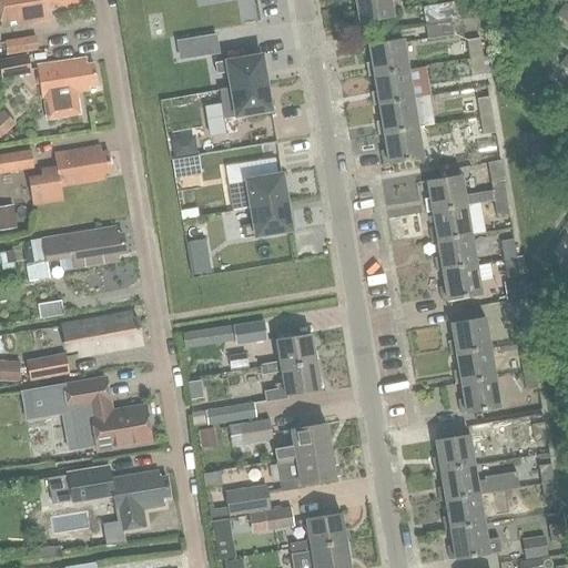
[(0,0),(0,20),(1,27),(48,19),(47,8),(75,3),(74,0),(0,0)]
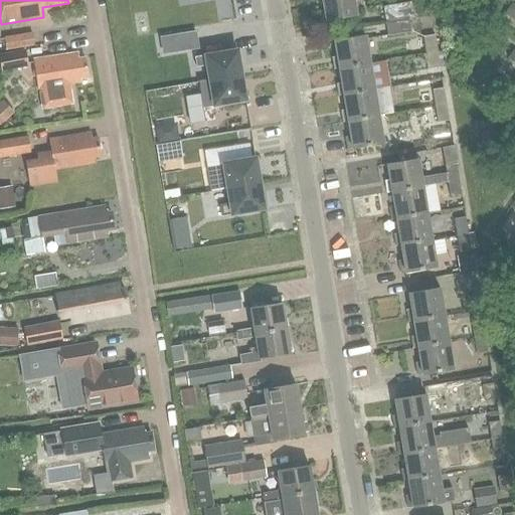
[(322,0),(326,21),(356,16),(353,0),(322,0)]
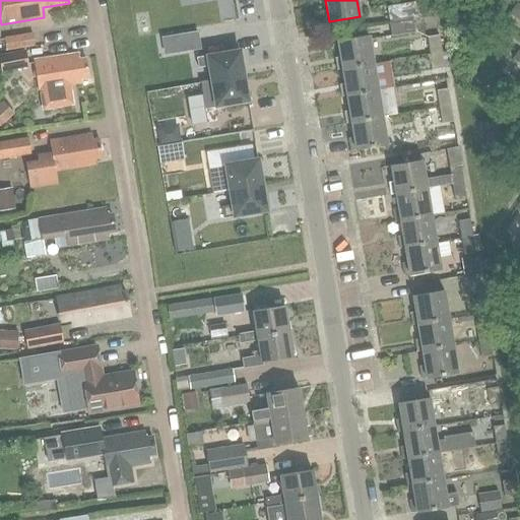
[(414,2),(386,7),(389,23),(411,19),(417,18),(425,17),(423,7),(415,8),(414,2)]
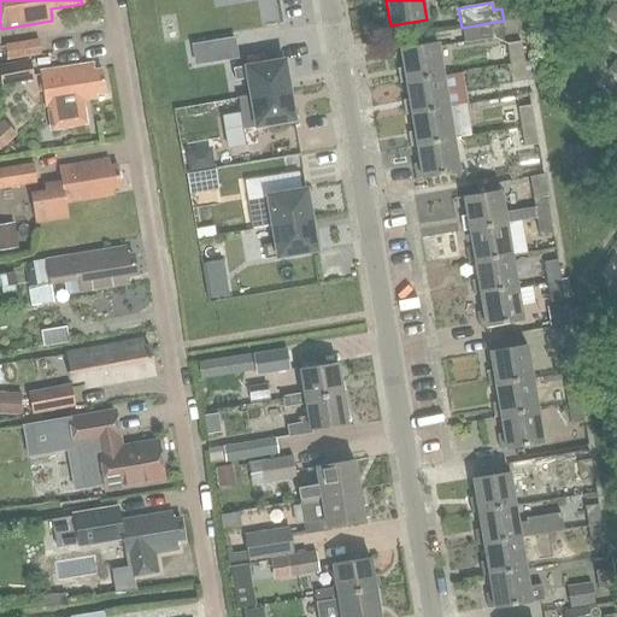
[(616,7),(613,5),(605,17),(616,25),(616,24),(616,7)]
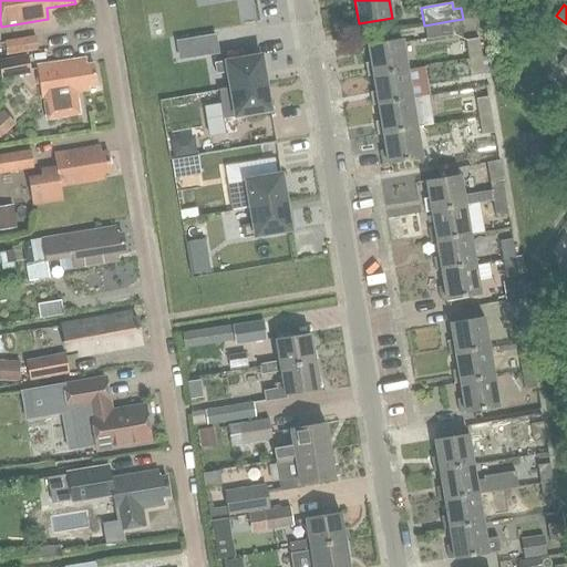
[(451,34),(449,21),(424,26),(426,39),(451,34)]
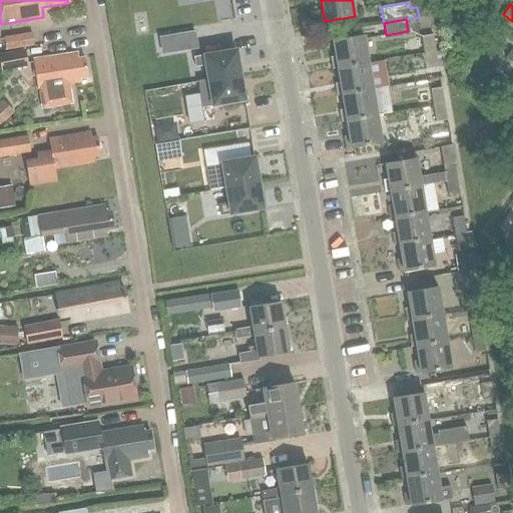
[(195,32),(172,36),(174,52),(197,49),(195,32)]
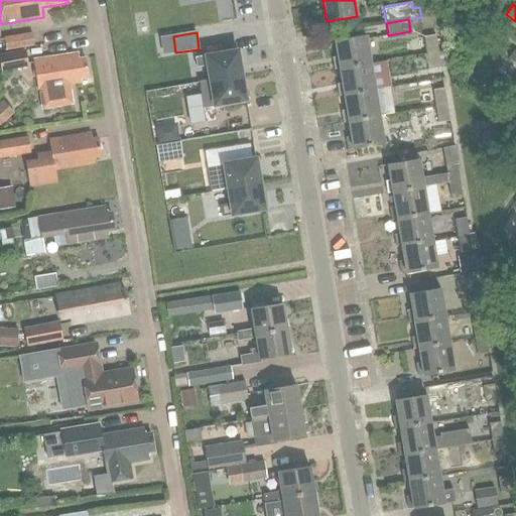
[(32,34),(4,38),(6,51),(17,49),(34,46),(32,34)]
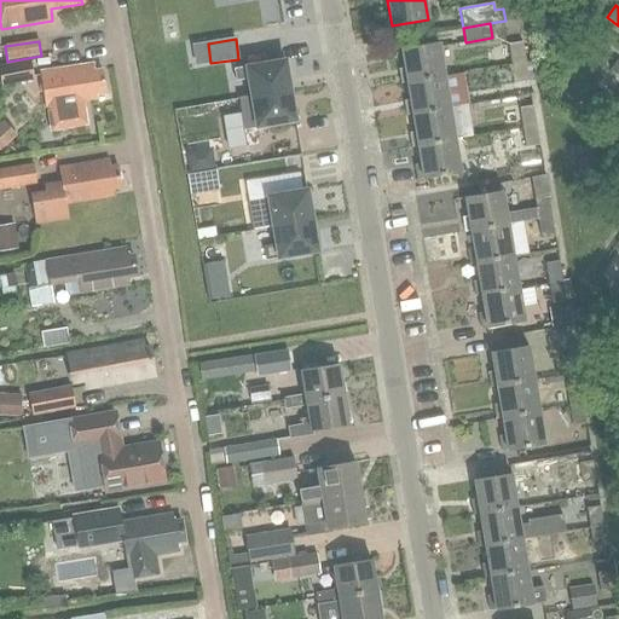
[(409,84),(446,77),(440,42),(403,50),(406,69),(400,70),(403,85),(409,84)]
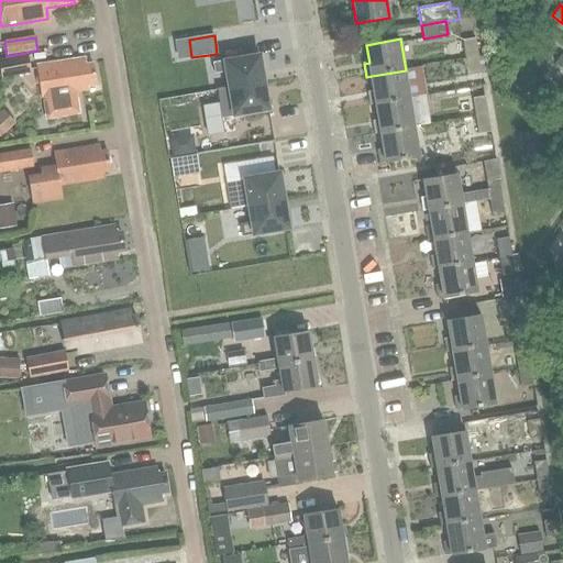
[(474,39),(462,41),(465,59),(477,57),(474,39)]
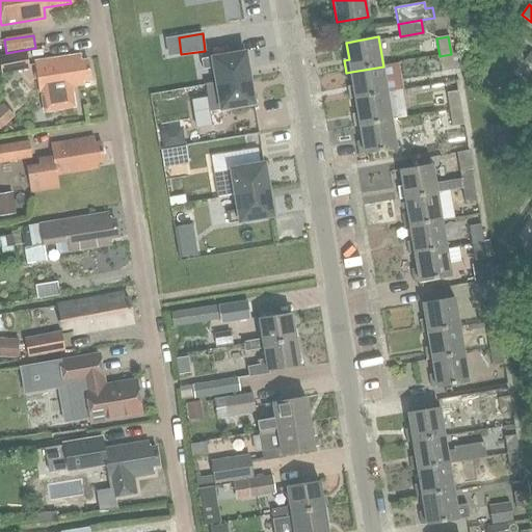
[(211,58),(201,59),(203,71),(212,69),(215,84),(251,78),(247,52),(211,58)]
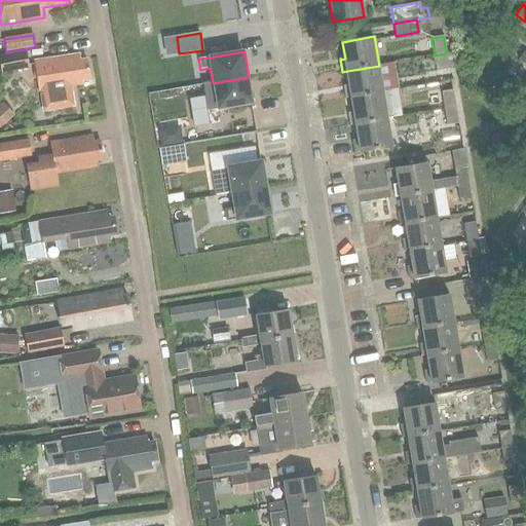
[(16,54),(0,57),(0,67),(1,75),(30,70),(26,52),(16,54)]
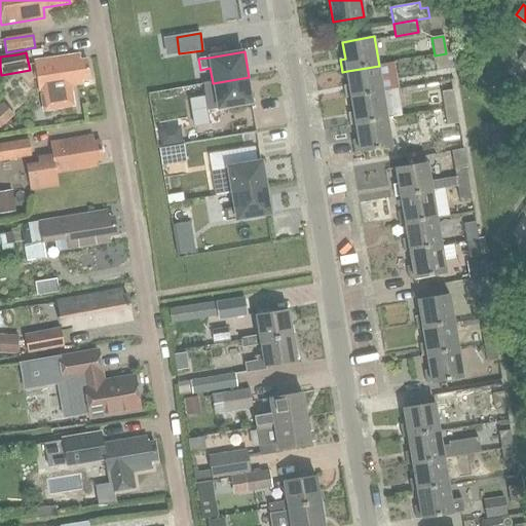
[(435,55),(437,72),(457,68),(454,52),(446,53),(435,55)]
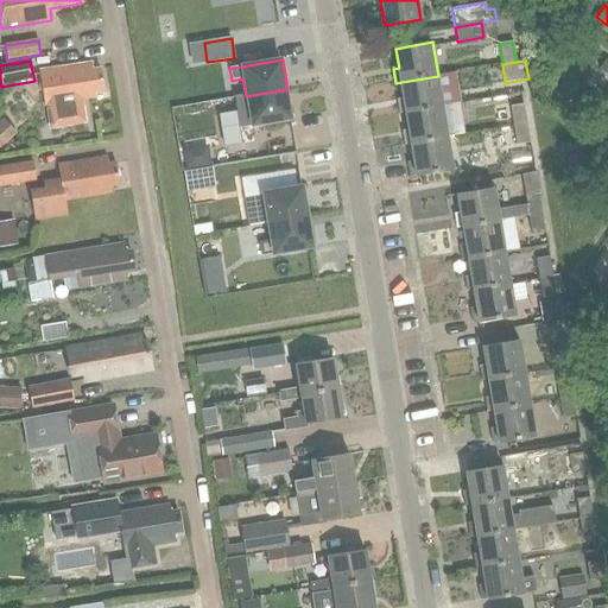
[(92,63),(39,70),(44,105),(45,105),(49,130),(86,124),(82,100),(95,97),(94,93),(103,90),(100,69),(93,69),(92,63)]
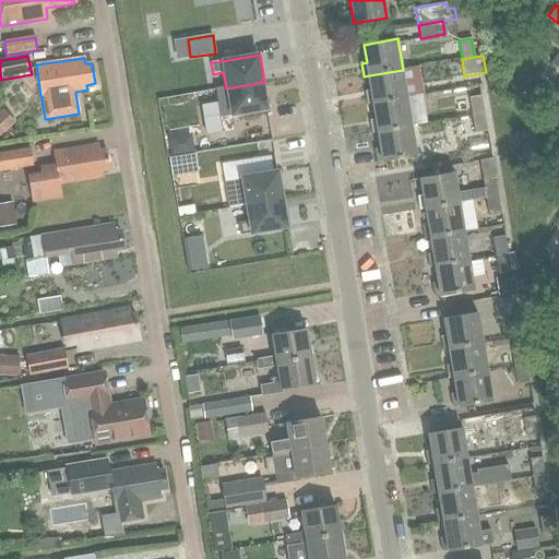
[(371,90),(367,91),(369,104),(373,104),(407,97),(403,70),(369,75),(371,90)]
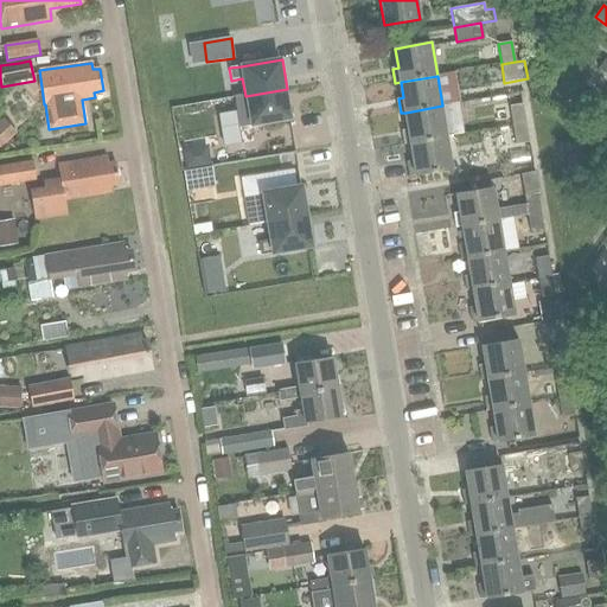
[(246,96),(234,98),(240,128),(292,120),(287,89),(246,96)]
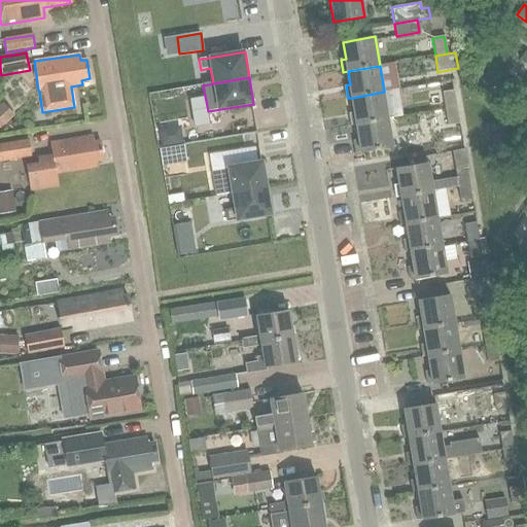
[(453,91),(442,93),(444,109),(456,107),(453,91)]
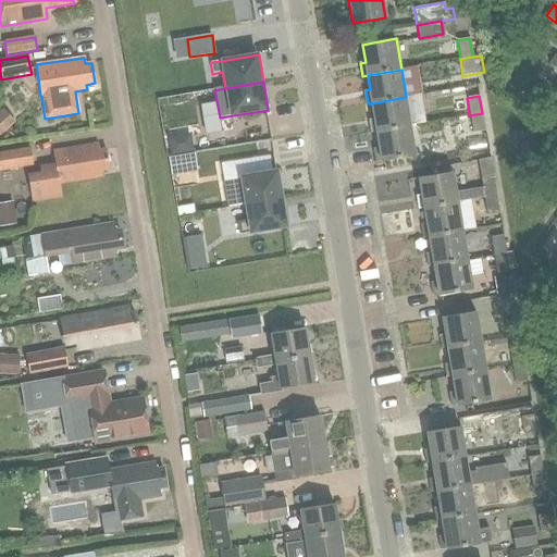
[(375,119),(370,120),(373,133),(379,132),(411,126),(409,118),(406,97),(372,103),(375,119)]
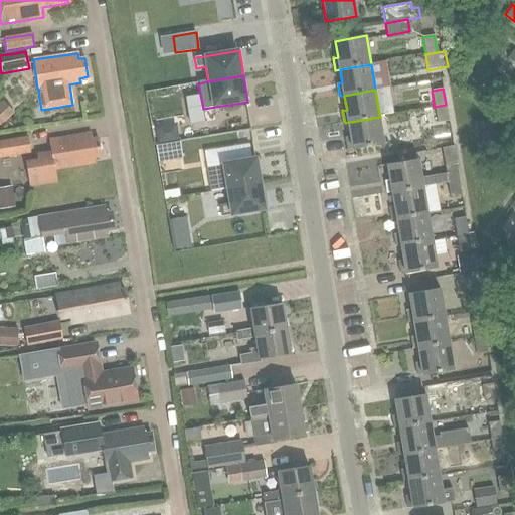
[(11,101),(0,109),(0,124),(1,126),(19,112),(11,101)]
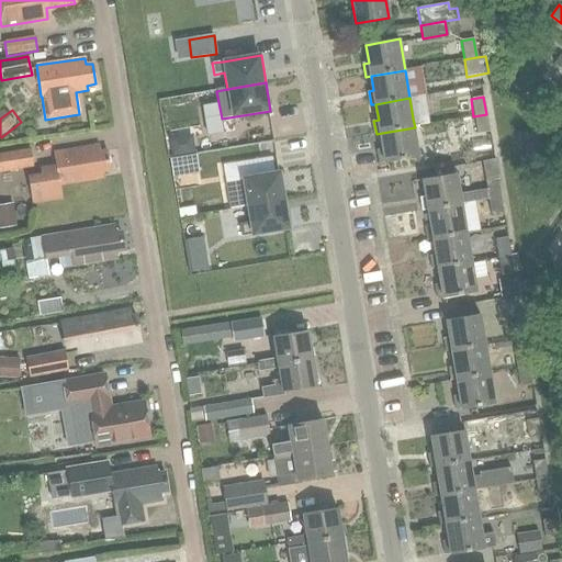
[(473,116),(476,134),(489,132),(486,114),(473,116)]
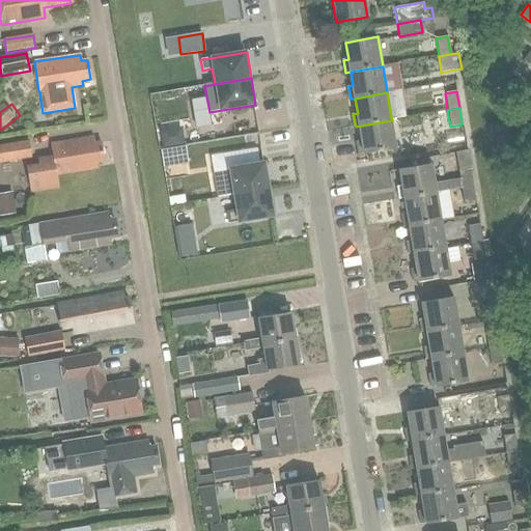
[(363,140),(358,141),(360,155),(396,147),(392,120),(361,126),(363,140)]
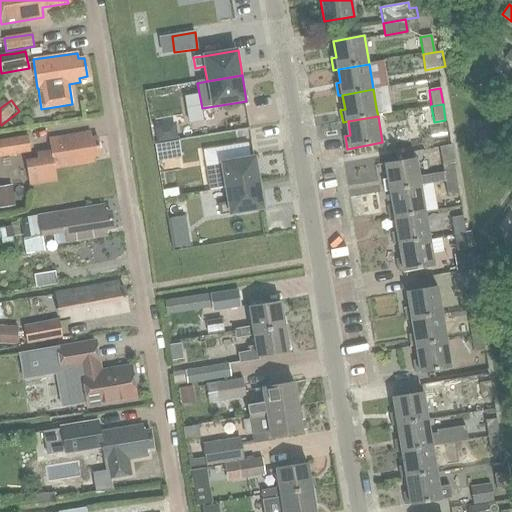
[(475,144),(492,142),(488,118),(472,121),(475,144)]
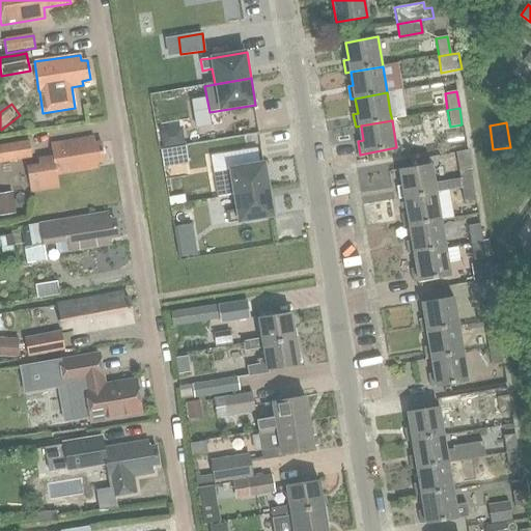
[(182,131),(161,134),(163,149),(185,146),(182,131)]
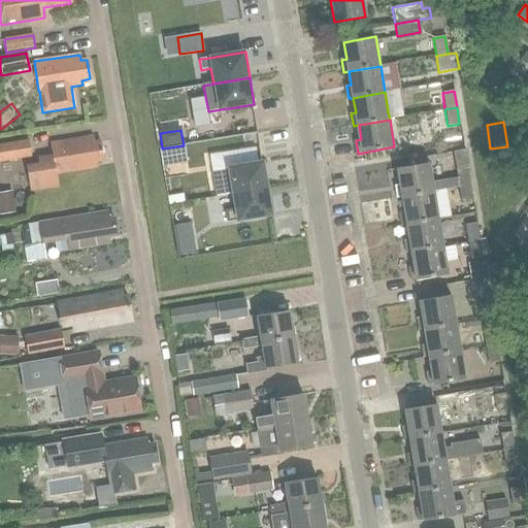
[(59,188),(57,172),(99,165),(98,159),(104,158),(101,138),(95,139),(94,135),(52,141),(54,154),(38,157),(39,164),(26,166),(31,193),(59,188)]
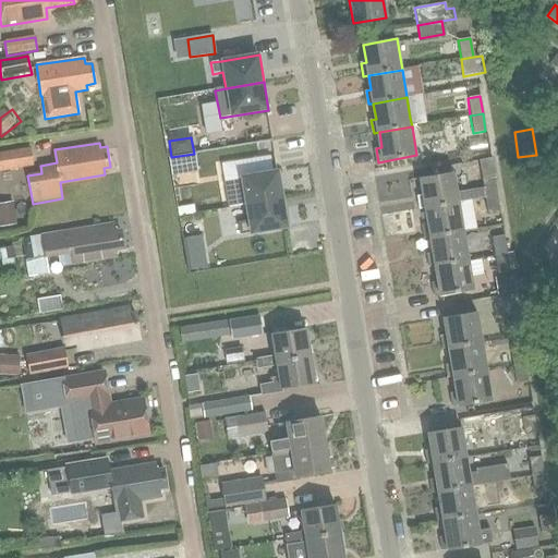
[(31,149),(0,154),(0,171),(33,167),(31,149)]
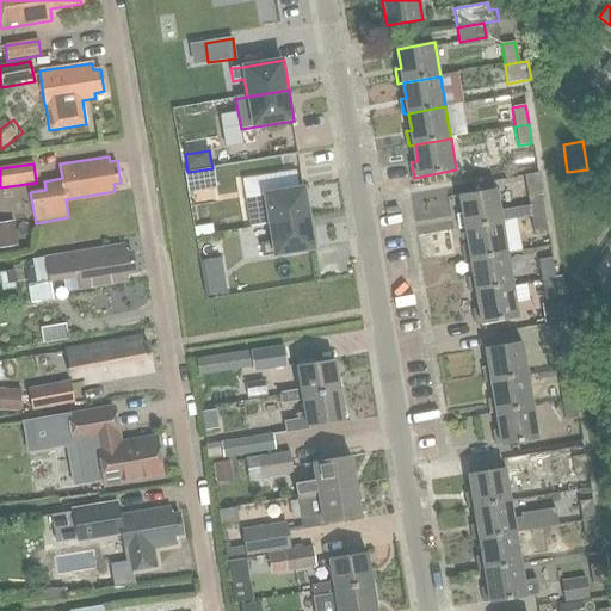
[(213,172),(186,177),(189,193),(215,189),(213,172)]
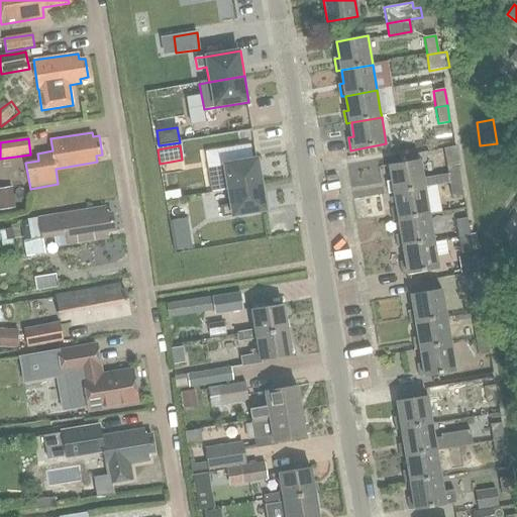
[(256,160),(224,166),(228,191),(261,185),(256,160)]
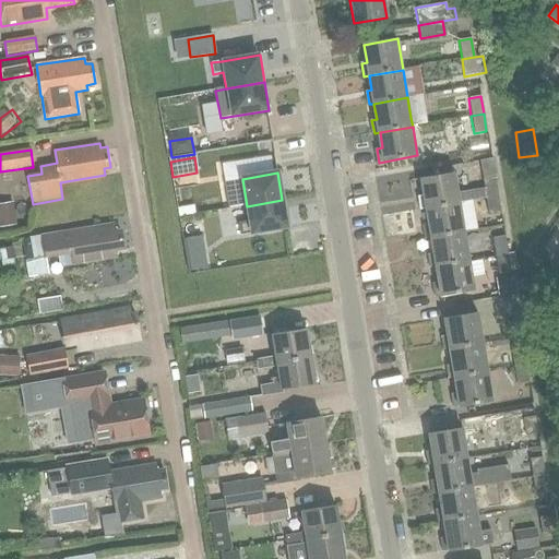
[(460,203),(459,193),(455,174),(421,179),(424,194),(419,195),(421,210),(426,209),(460,203)]
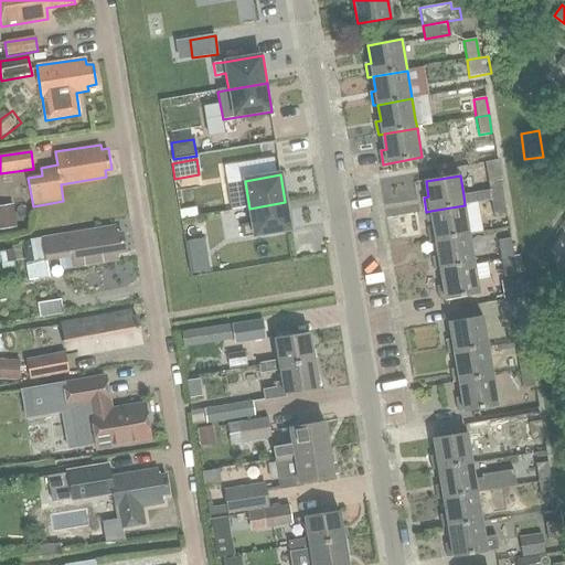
[(492,200),(502,199),(500,181),(488,183),(490,191),(492,200)]
